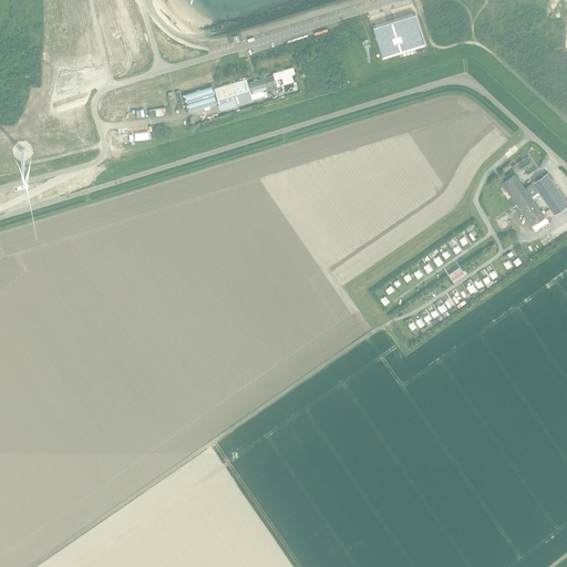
[(431,50),(415,8),(368,21),(382,63),(431,50)]
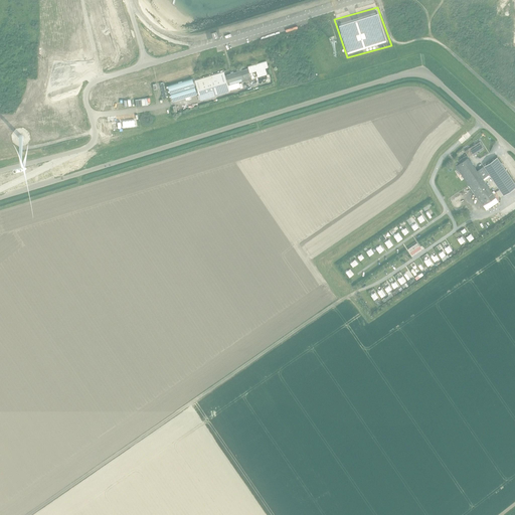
[(194,80),(193,80),(197,94),(199,101),(200,101),(229,92),(227,86),(242,80),(241,78),(246,76),(248,80),(251,79),(249,72),(255,70),(258,76),(267,74),(266,68),(269,67),(267,61),(261,62),(249,66),(247,67),(248,68),(233,72),(230,72),(230,73),(226,75),(225,75),(223,71),(194,80)]
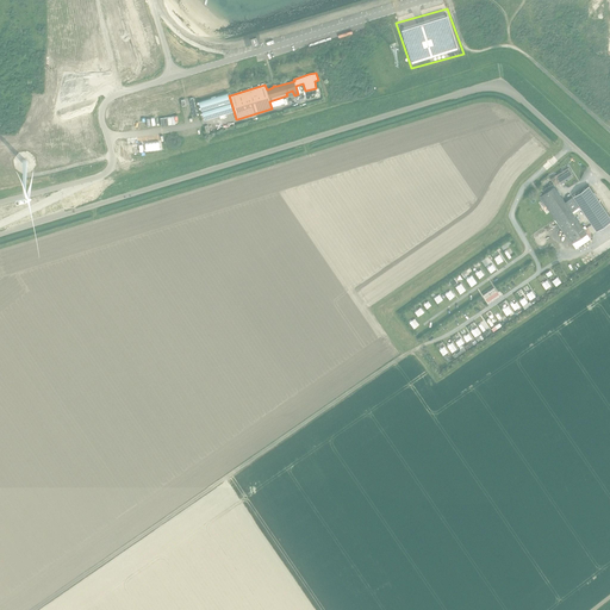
[(228,93),(199,101),(204,119),(234,111),(228,93)]
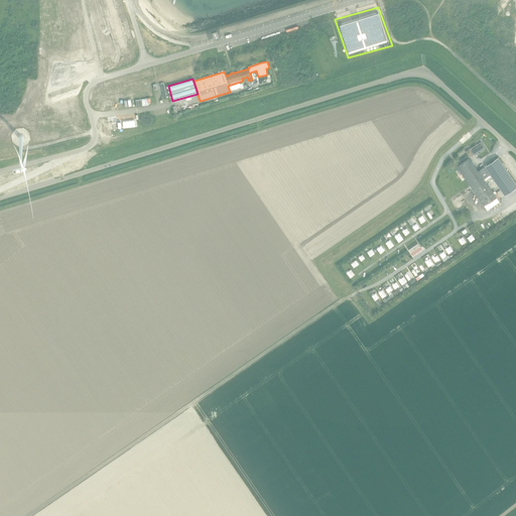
[(146,85),(127,89),(129,101),(149,97),(146,85)]
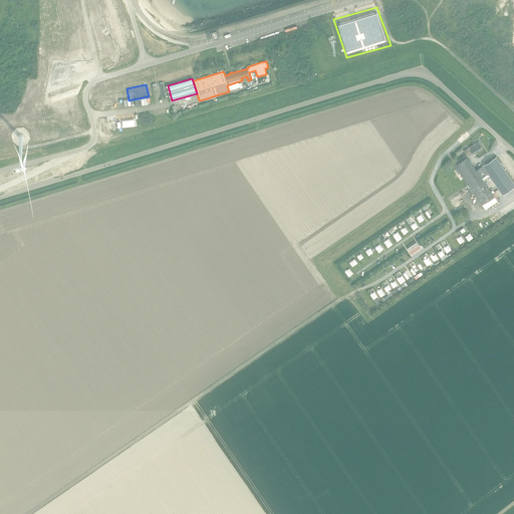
[(39,135),(38,143),(44,149),(53,140),(50,134),(39,135)]
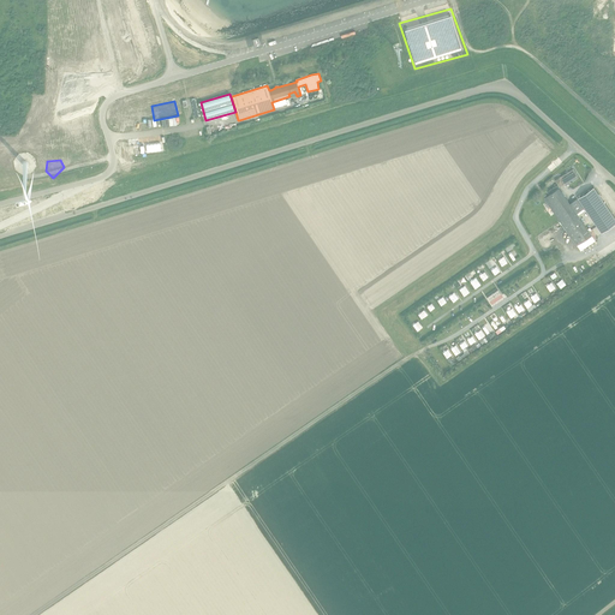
[(555,180),(560,186),(566,183),(567,185),(578,177),(573,169),(555,180)]
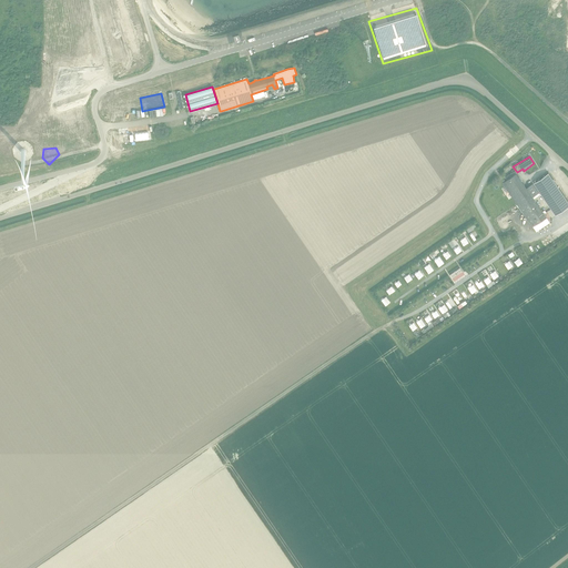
[(503,183),(515,201),(529,222),(533,226),(547,217),(544,212),(544,213),(533,198),(539,193),(533,183),(526,188),(515,171),(505,178),(507,180),(503,183)]
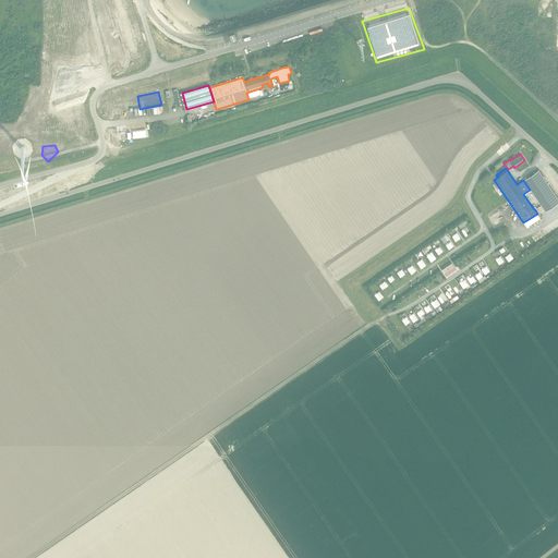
[(537,171),(524,180),(545,209),(546,211),(557,203),(557,197),(538,170),(537,171)]
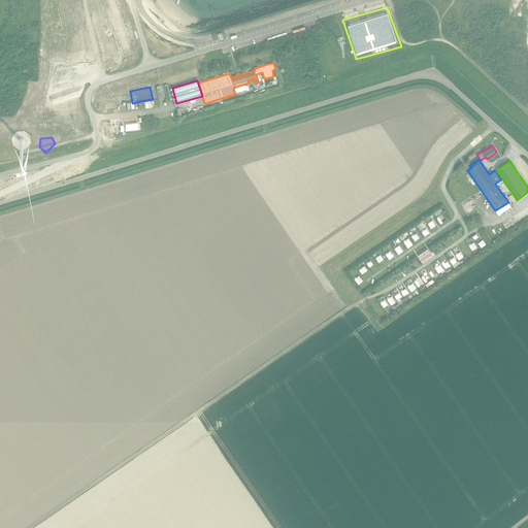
[(460,257),(465,254),(461,248),(457,251),(460,257)]
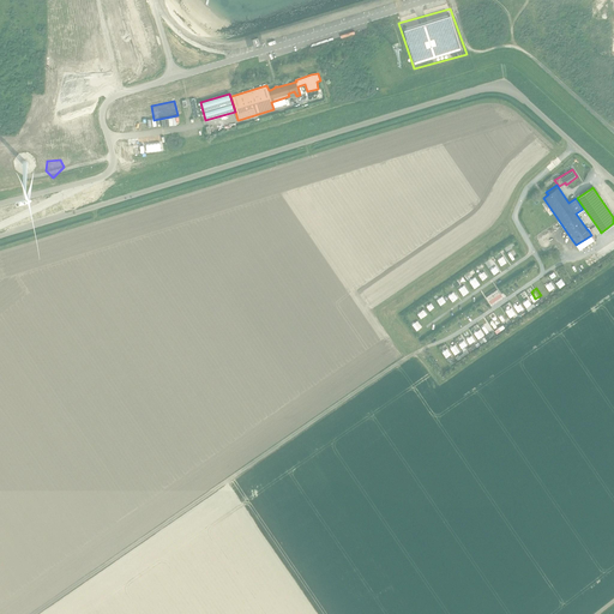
[(497,289),(486,298),(491,304),(501,296),(497,289)]
